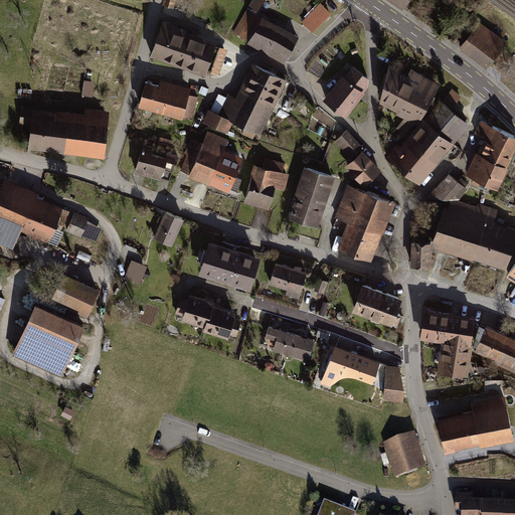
[(248,43),(285,63),(301,36),(256,13),(265,0),(252,0),(233,32),(249,41),(248,43)]
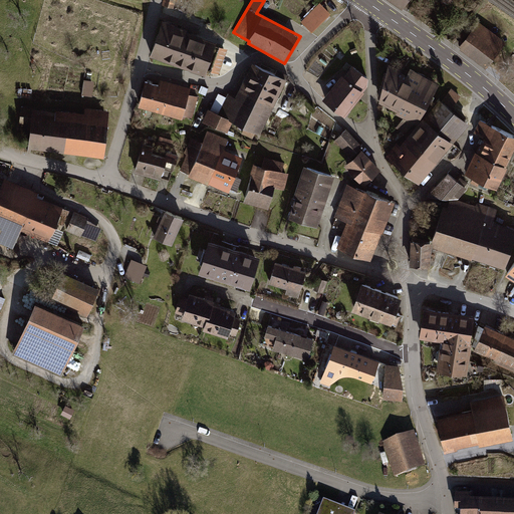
[(389,0),(402,9),(408,0),(389,0)]
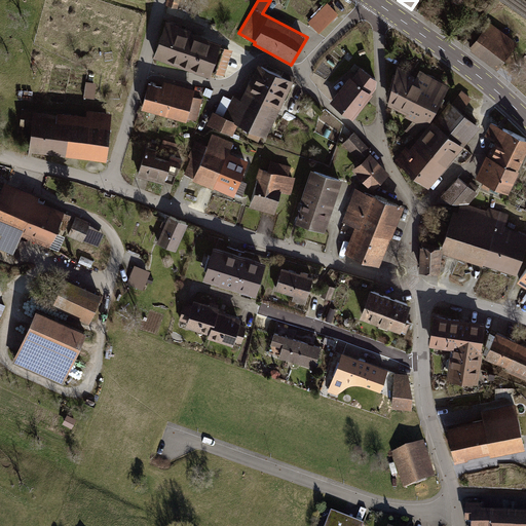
[(339,14),(327,2),(308,22),(320,33),(339,14)]
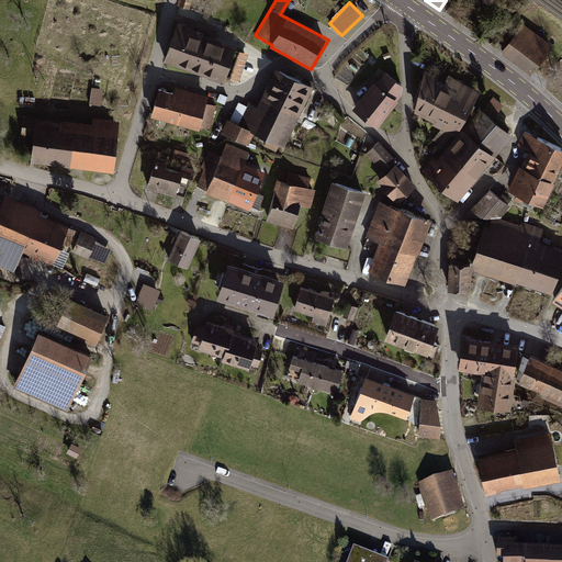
[(179,22),(165,60),(225,81),(227,76),(236,48),(238,44),(205,33),(206,31),(179,22)]
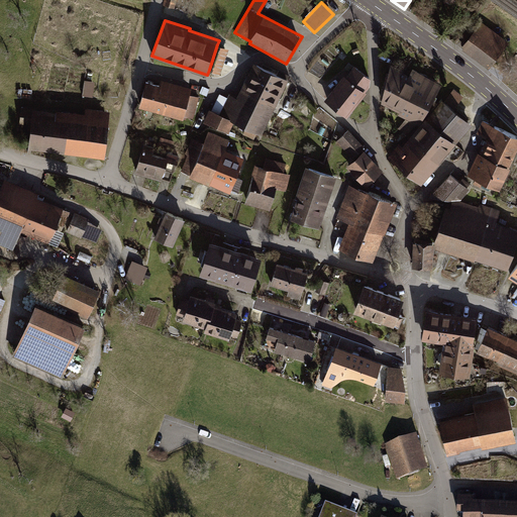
[(482,21),(461,46),(463,48),(462,49),(489,70),(510,42),(482,21)]
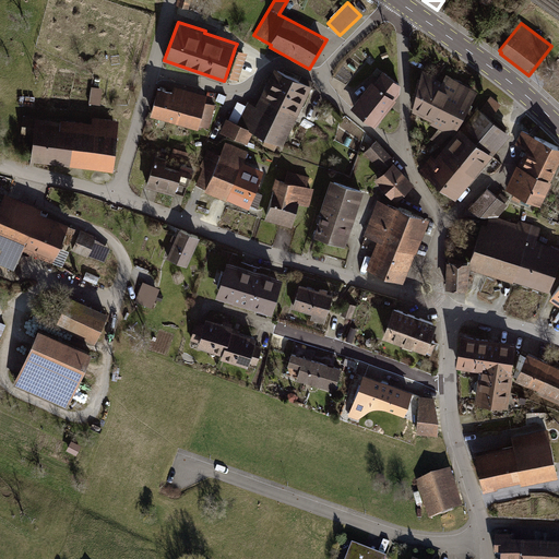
[(235,48),(226,75),(239,80),(248,52),(235,48)]
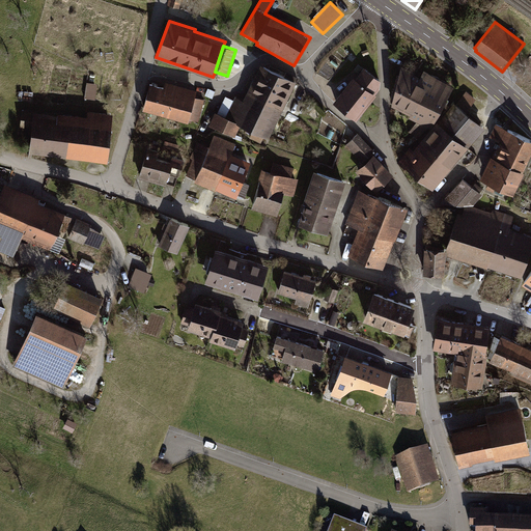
[(234,100),(226,96),(218,113),(216,112),(210,124),(236,137),(242,127),(270,140),(300,77),(287,72),(286,75),(261,63),(244,101),(235,96),(234,100)]
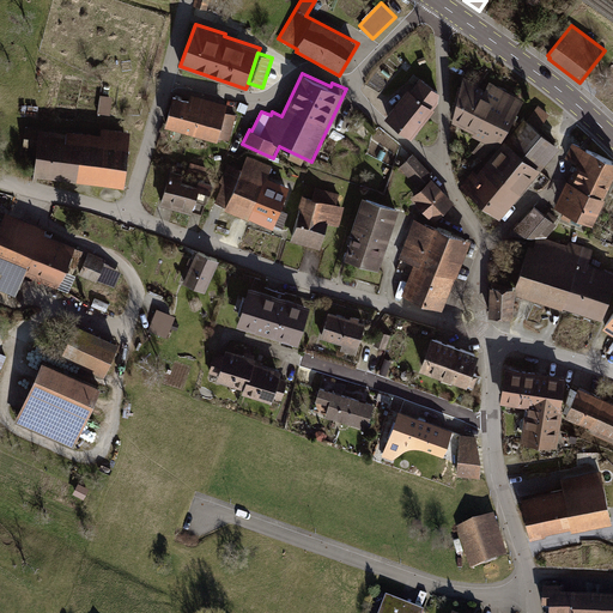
[(463,76),(451,122),(473,134),(472,135),(497,149),(525,101),(490,82),(486,90),(478,86),(479,84),(463,76)]
